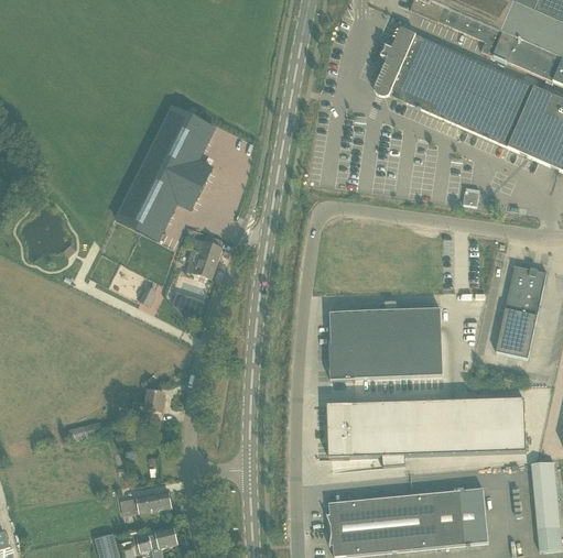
[(480,48),(562,84),(562,0),(412,0),(409,8),(410,8),(410,7),(484,40),(480,48)]
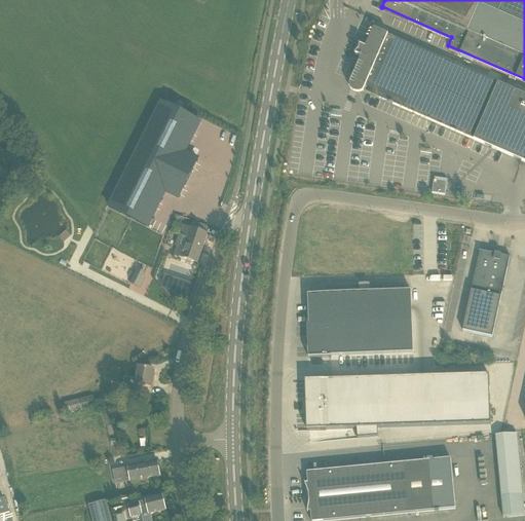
[(524,157),(524,89),(373,24),(365,43),(359,40),(358,40),(359,43),(357,47),(353,49),(354,49),(361,52),(348,80),(348,83),(350,85),(353,87),(357,88),(361,88),(362,86),(369,89),(391,100),(524,157)]
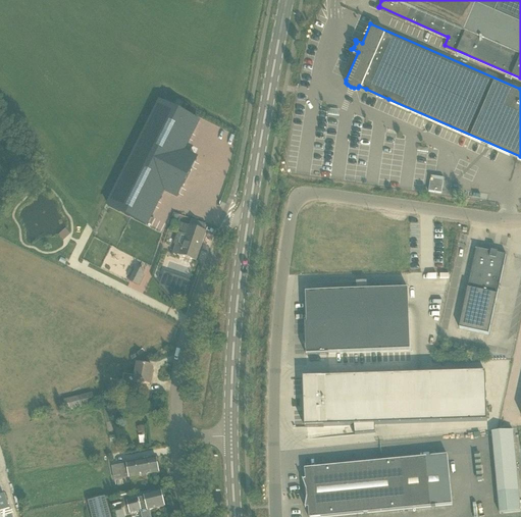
[(198,115),(160,97),(107,202),(145,220),(163,185),(177,192),(196,155),(181,148),(198,115)]
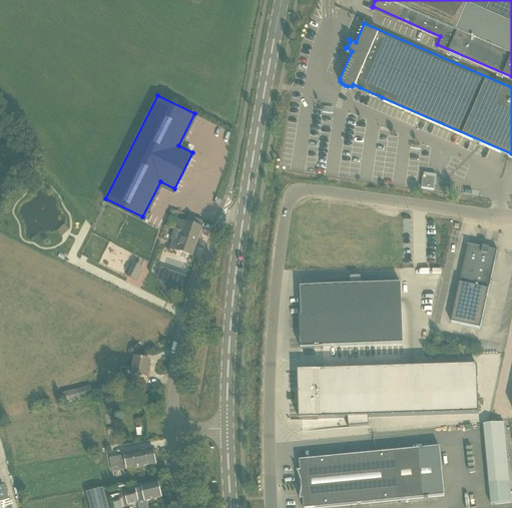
[(18,155),(25,164),(29,161),(21,152),(18,155)]
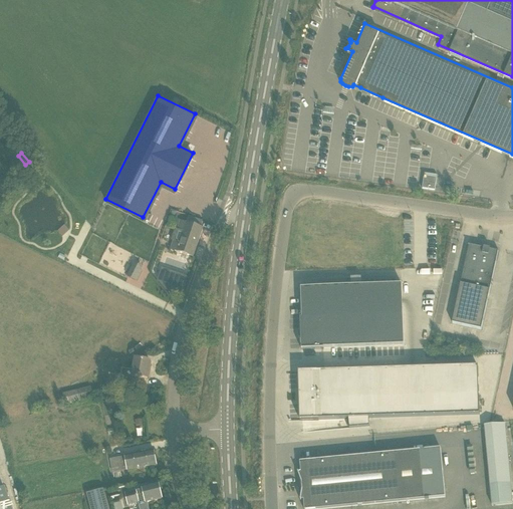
[(433,170),(421,168),(419,180),(431,182),(433,170)]
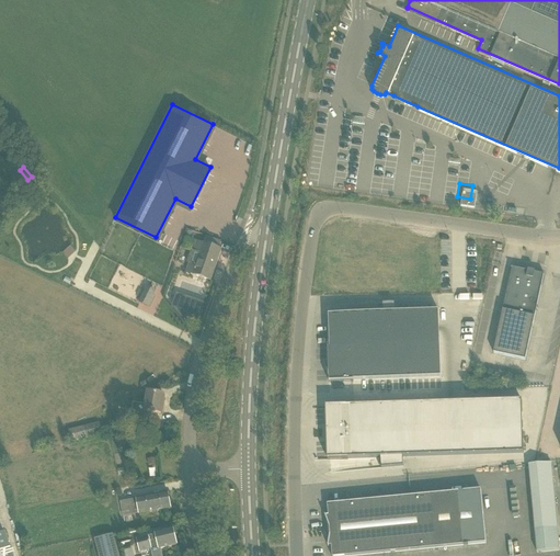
[(209,275),(220,245),(196,237),(193,246),(200,248),(195,260),(187,258),(184,267),(209,275)]
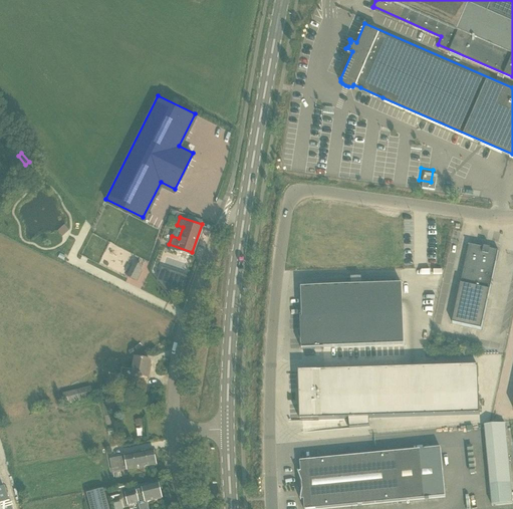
[(467,240),(467,241),(468,241),(451,318),(480,325),(497,247),(498,248),(498,247),(489,245),(489,244),(483,242),(483,243),(467,240)]
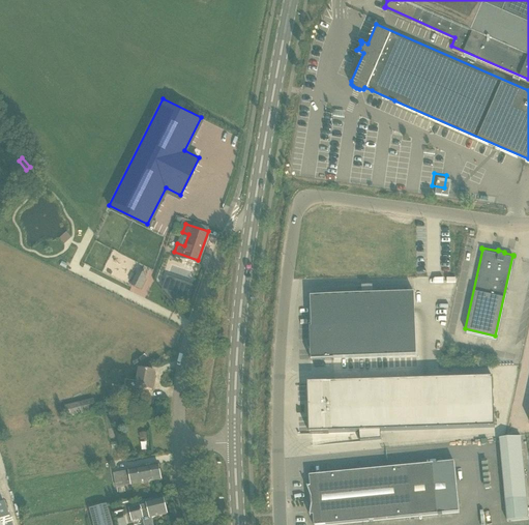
[(138,285),(143,274),(136,270),(130,282),(138,285)]
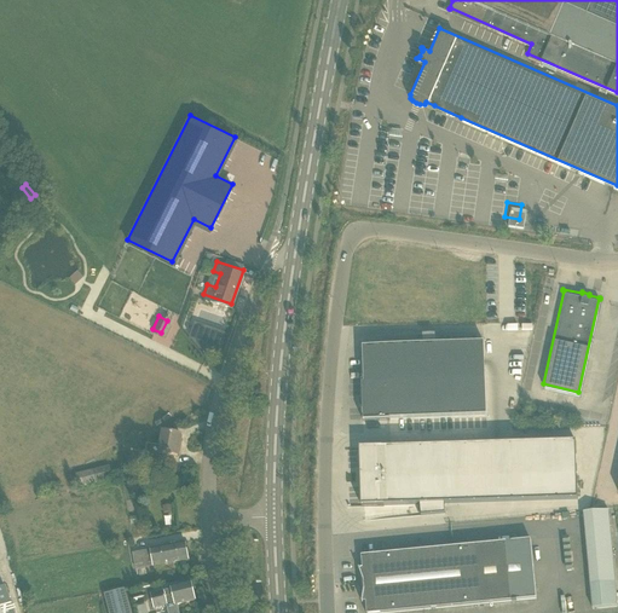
[(212,348),(220,327),(194,317),(188,333),(197,342),(212,348)]
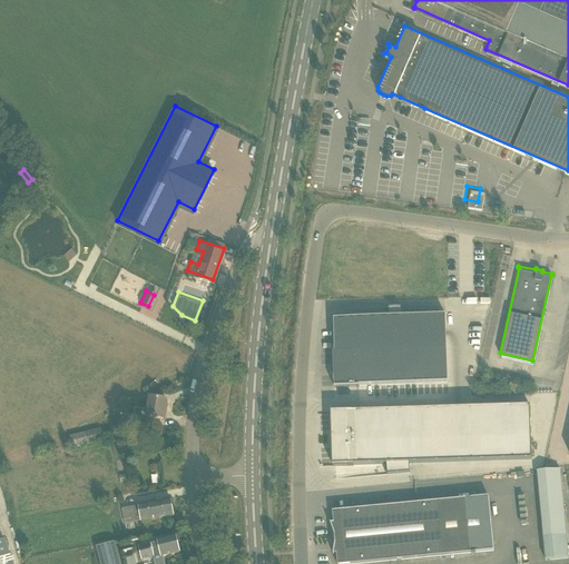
[(447,377),(444,309),(332,314),(334,347),(332,348),(333,383),(357,382),(357,381),(447,377)]
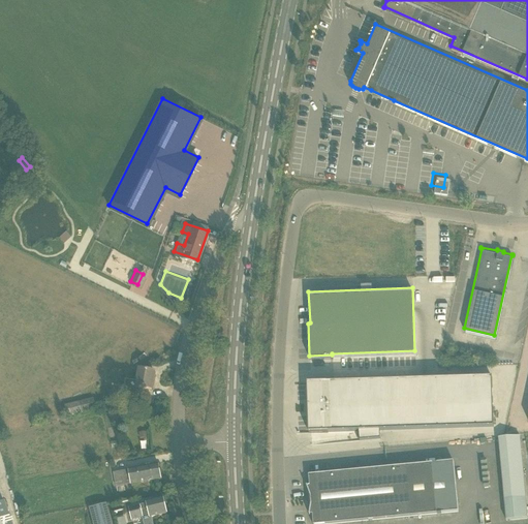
[(135,382),(150,384),(153,368),(138,365),(136,376),(124,374),(123,382),(118,381),(116,391),(134,394),(135,382)]
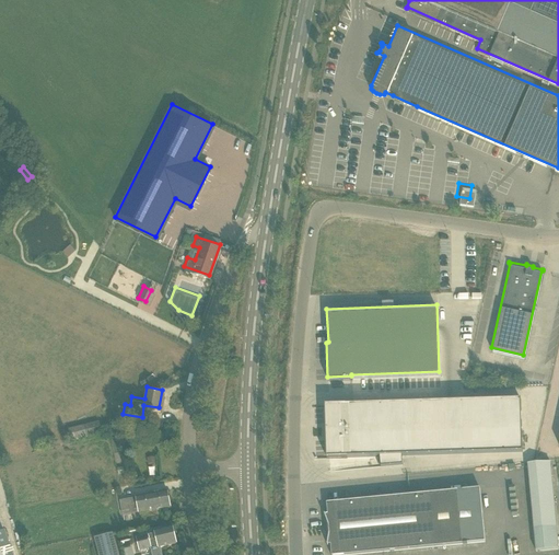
[(520,394),(324,401),(326,453),(379,452),(380,462),(403,460),(402,451),(522,447),(520,394)]
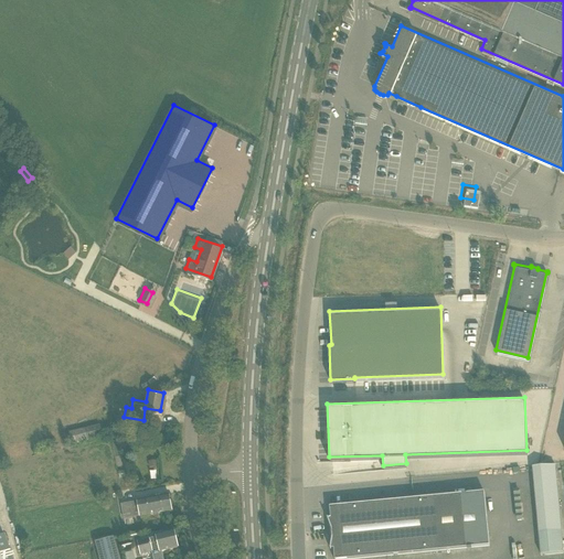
[(102,431),(99,419),(70,426),(73,439),(102,431)]
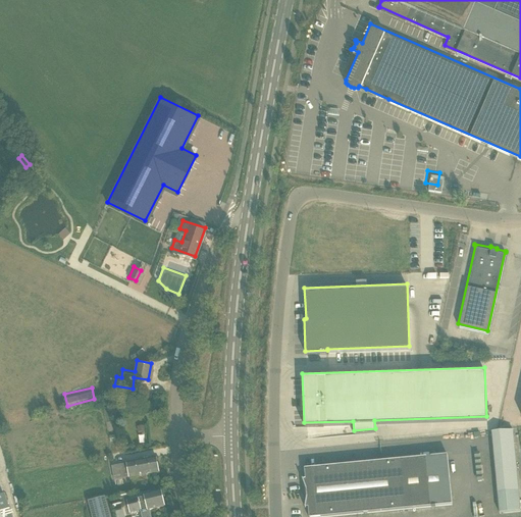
[(451,500),(447,451),(304,464),(305,474),(303,475),(302,475),(305,485),(306,494),(304,504),(305,504),(305,503),(307,504),(308,514),(451,500)]
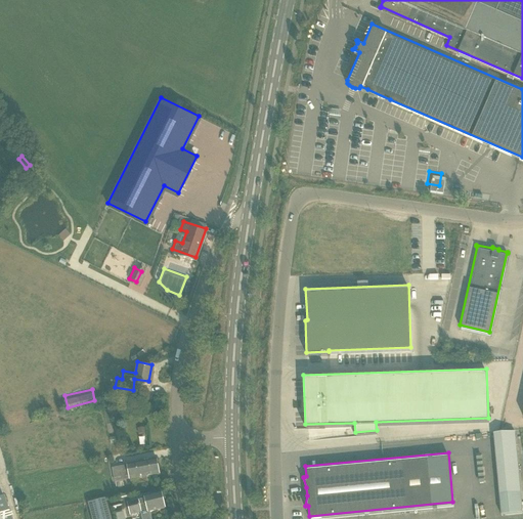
[(129,476),(159,470),(156,455),(126,461),(112,463),(115,478),(129,475),(129,476)]
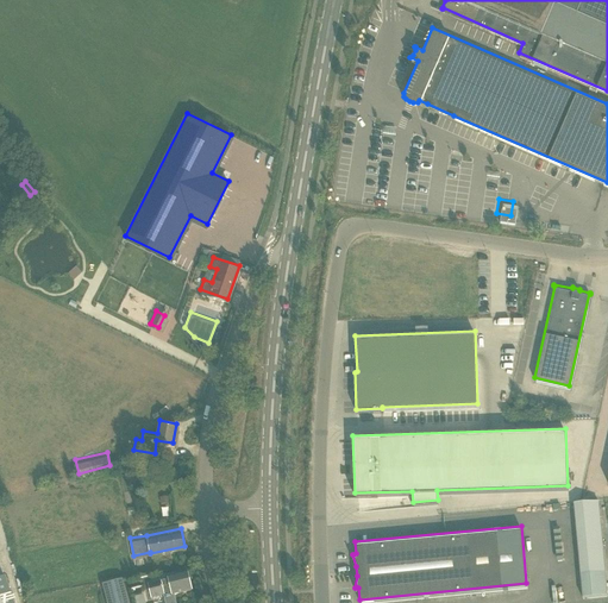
[(605,567),(602,544),(577,546),(580,570),(582,594),(607,591),(605,567)]
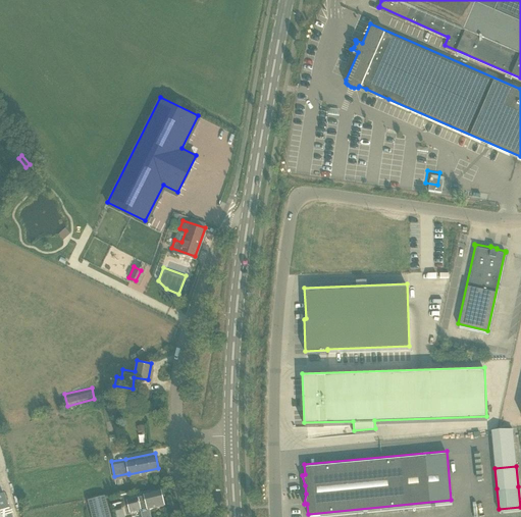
[(151,516),(149,506),(163,502),(160,486),(143,490),(143,493),(138,495),(137,494),(125,497),(128,509),(139,507),(141,516),(151,516)]
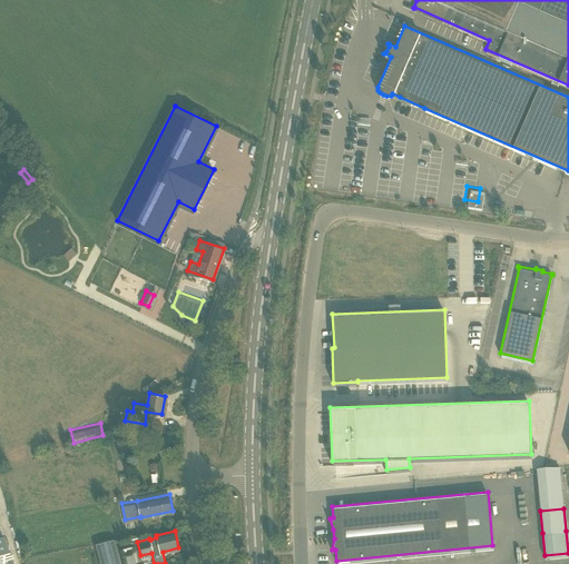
[(0,563),(12,563),(2,534),(0,534),(0,563)]
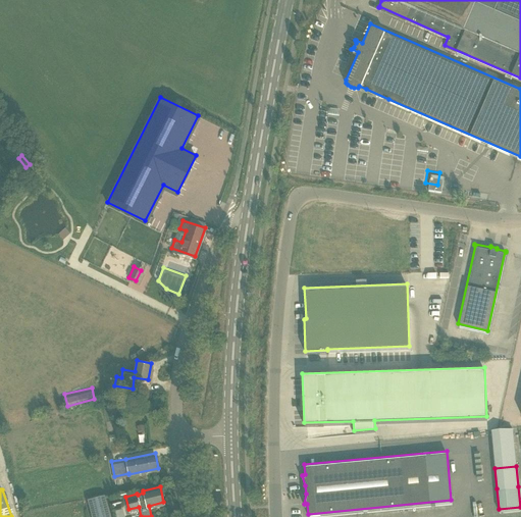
[(110,516),(104,493),(88,497),(92,516),(110,516)]
